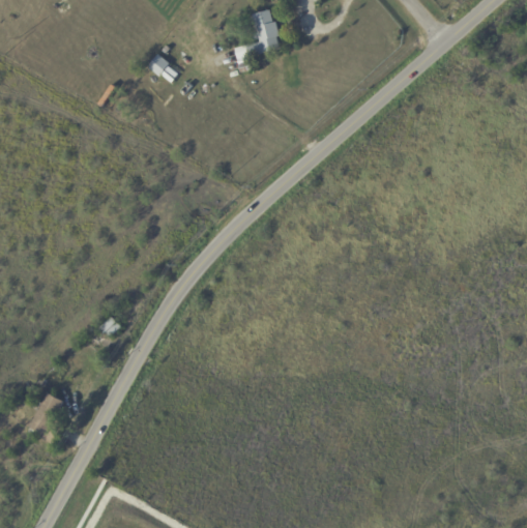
[(276,27),(279,34),(275,35),(277,47),(247,55),(235,57),(233,47),(258,40),(258,37),(252,38),(250,31),(256,30),(254,22),(250,23),(247,15),(268,8),(271,21),(274,21),(276,27)]
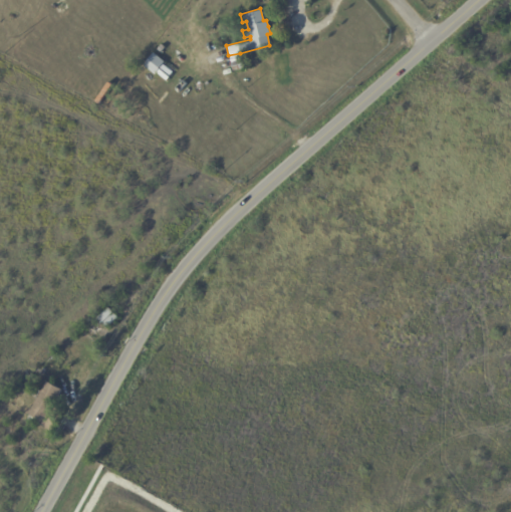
[(152,52),(164,61),(154,73),(143,64),(152,52)]
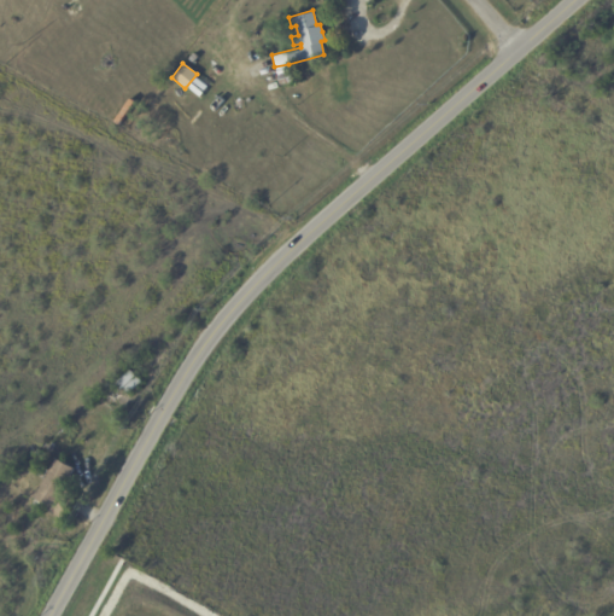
[(281,85),(279,85),(276,75),(291,71),(293,81),(281,85)]
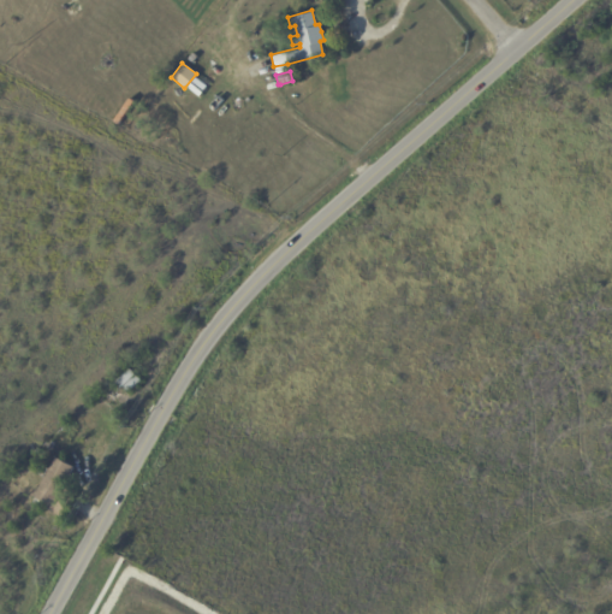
[(194,77),(206,86),(202,90),(190,81),(194,77)]
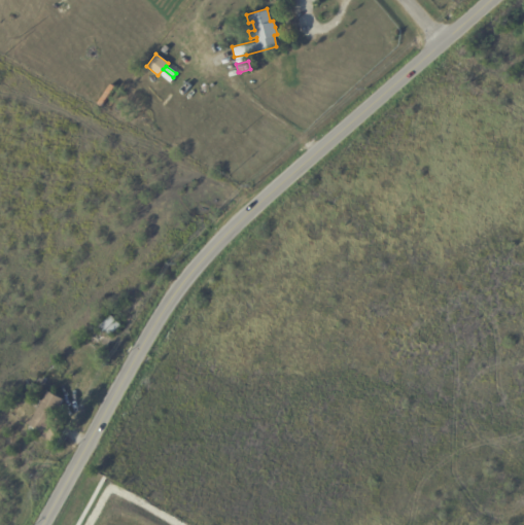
[(162,71),(172,79),(169,82),(160,74),(162,71)]
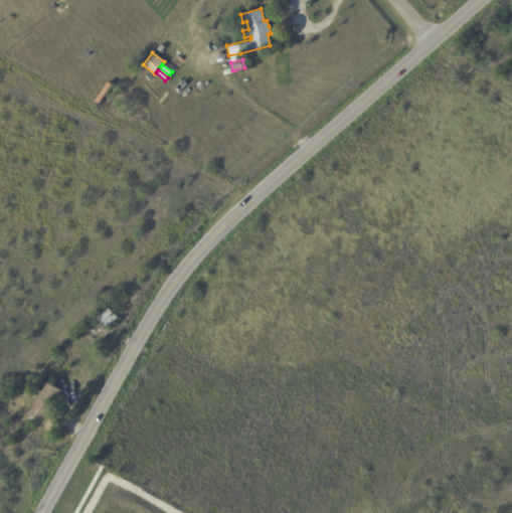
[(108,308),(117,318),(106,328),(102,323),(100,325),(96,320),(108,308)]
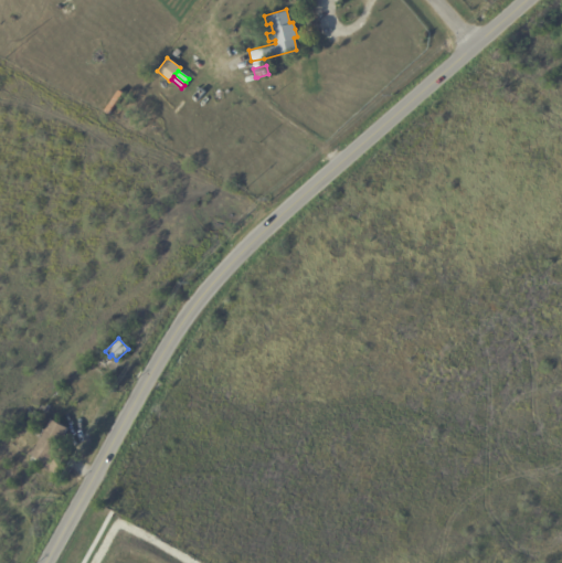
[(65,454),(54,474),(29,459),(31,455),(30,455),(50,417),(66,426),(56,446),(66,452),(65,454)]
